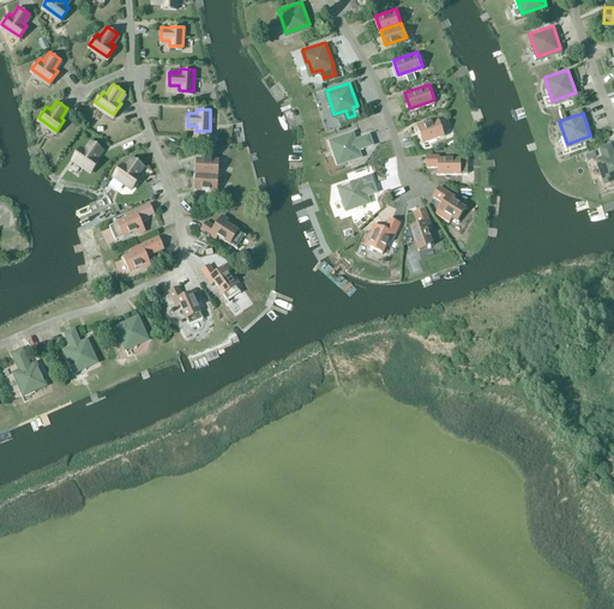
[(421,139),(421,140),(445,132),(440,118),(425,122),(423,119),(416,121),(422,139),(421,139)]
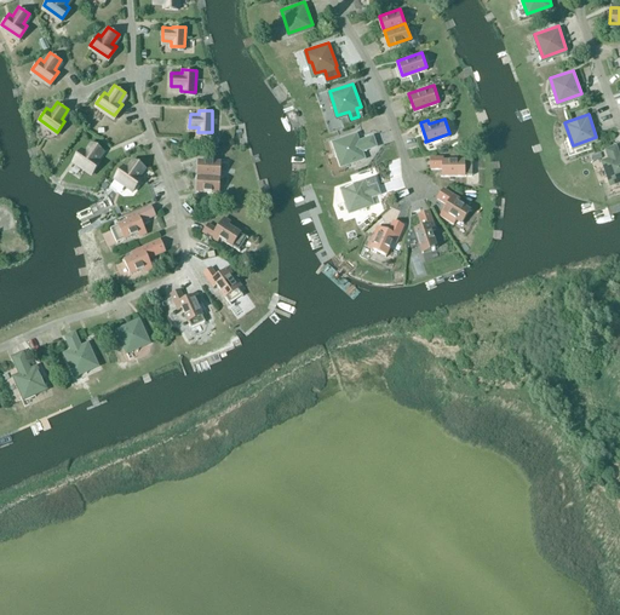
[(340,164),(365,155),(361,148),(375,143),(373,133),(359,138),(356,131),(332,139),(340,164)]
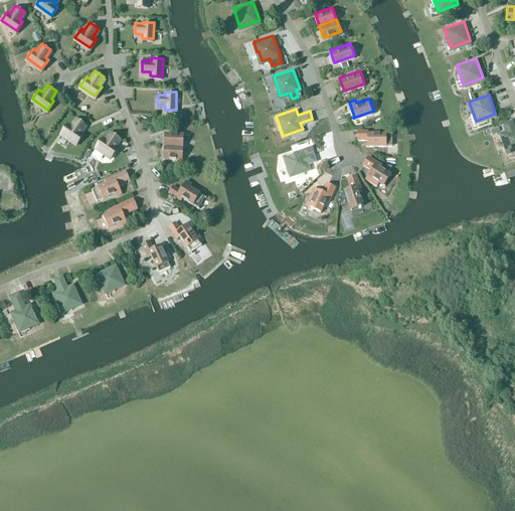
[(75,142),(82,133),(79,131),(86,124),(76,117),(70,125),(67,123),(61,131),(75,142)]
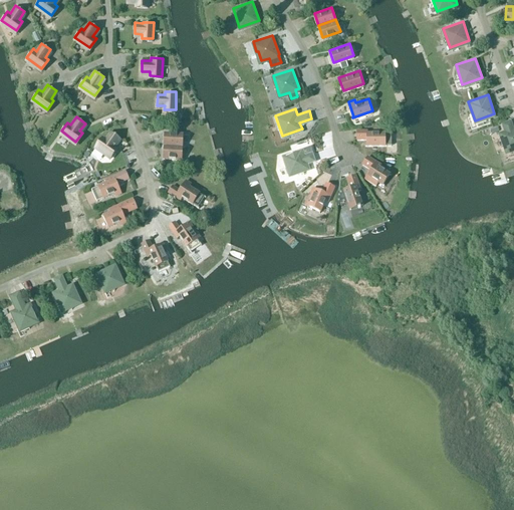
[(505,130),(499,132),(506,151),(513,148),(513,125),(513,126),(510,118),(503,121),(505,130)]
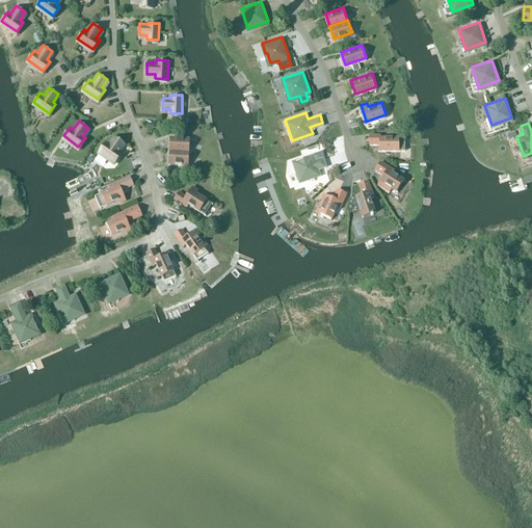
[(379,132),(369,132),(369,141),(378,141),(378,149),(400,149),(404,149),(404,135),(400,135),(379,135),(379,132)]
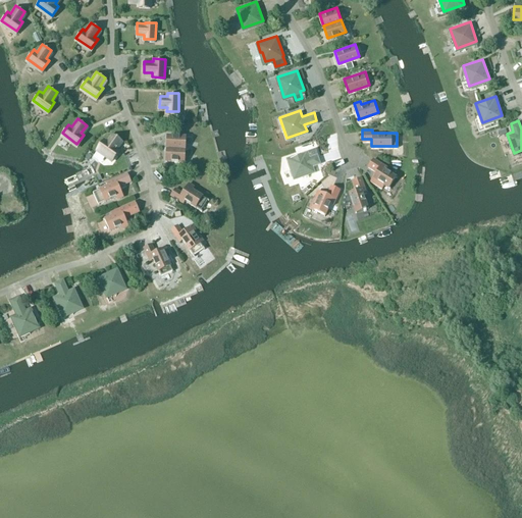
[(104,138),(97,147),(112,158),(118,149),(116,147),(121,139),(112,133),(107,141),(104,138)]
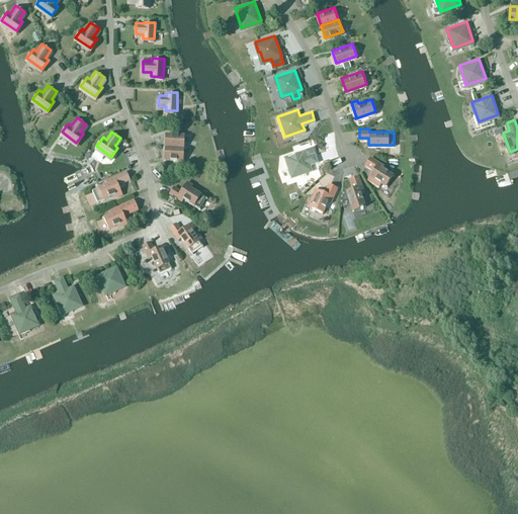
[(183,145),(184,133),(166,132),(166,133),(165,144),(164,144),(164,145),(165,145),(186,146),(186,145),(183,145)]
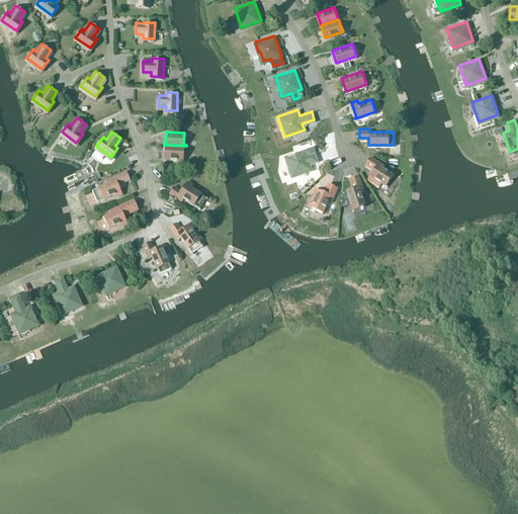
[(164,157),(164,158),(183,158),(183,146),(186,146),(165,145),(165,157),(164,157)]
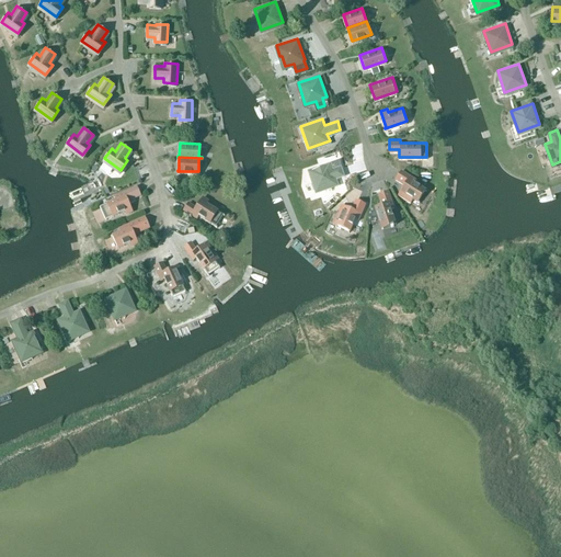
[(330,161),(309,168),(316,190),(338,182),(335,175),(343,173),(341,165),(339,158),(330,161)]
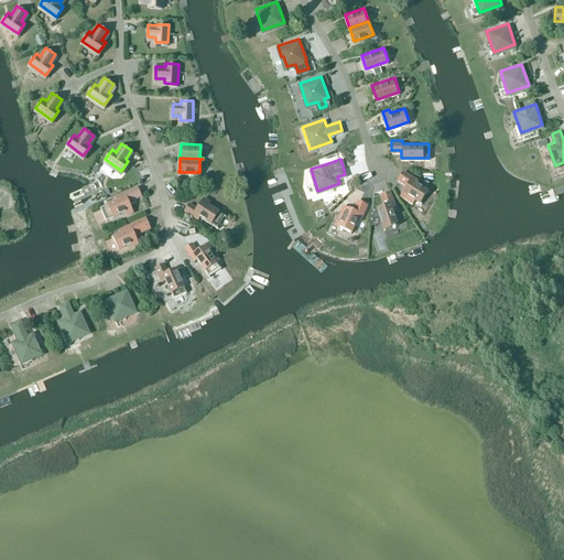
[(404,167),(398,176),(405,182),(401,189),(399,192),(412,200),(414,196),(421,201),(429,189),(414,180),(416,175),(404,167)]
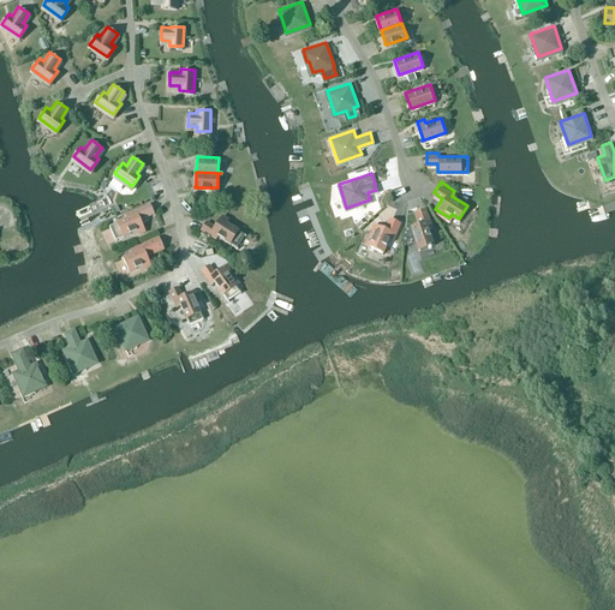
[(111,222),(118,237),(137,228),(138,231),(145,228),(139,216),(154,210),(150,201),(135,208),(136,211),(111,222)]
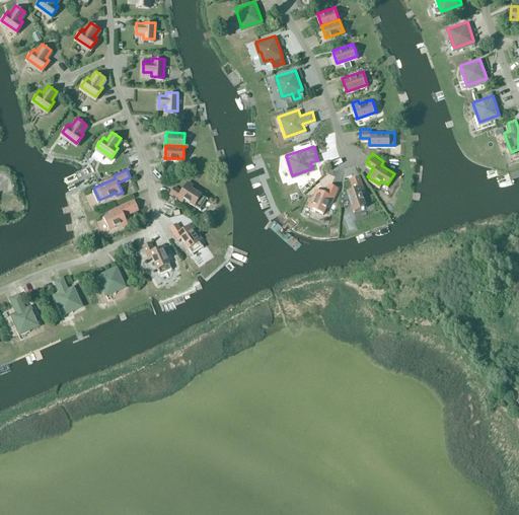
[(353,208),(366,204),(361,191),(364,190),(359,174),(350,177),(353,187),(348,189),(347,188),(353,208)]
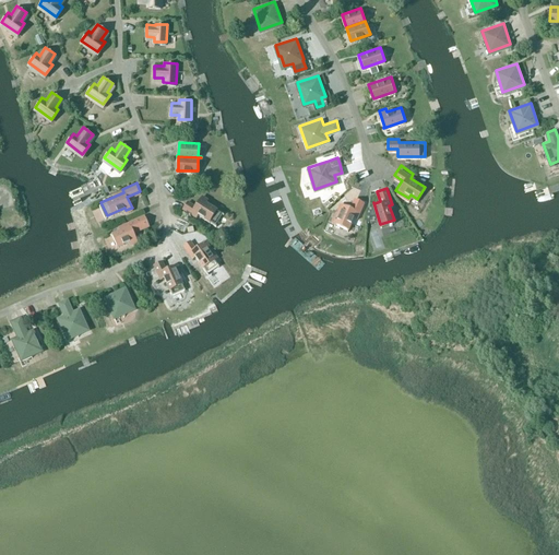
[(224,212),(205,200),(207,197),(202,193),(195,204),(188,199),(182,207),(195,214),(198,212),(216,224),(216,223),(215,222),(222,211),(224,212)]
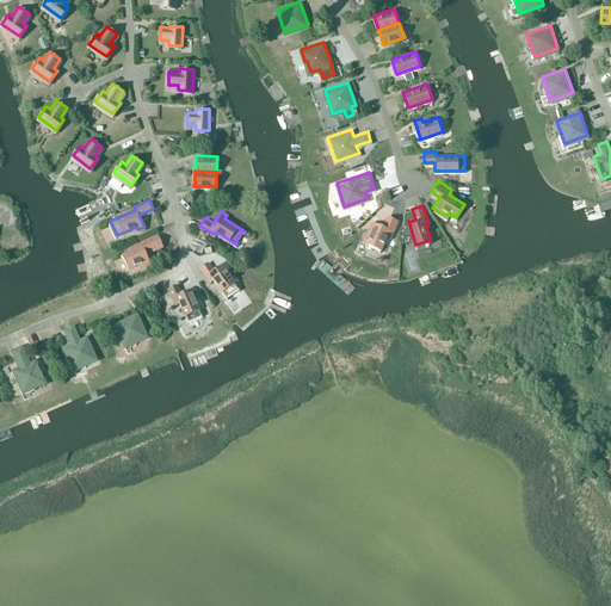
[(378,249),(384,234),(392,237),(400,220),(389,216),(384,226),(374,221),(375,220),(374,220),(364,242),(378,249)]
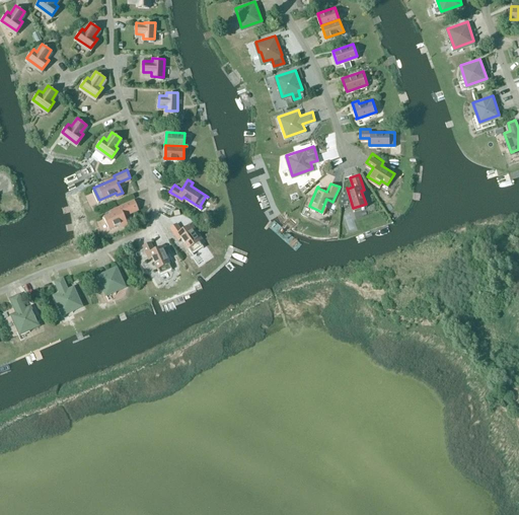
[(112,211),(102,215),(102,216),(104,215),(108,226),(107,227),(121,222),(122,224),(128,222),(124,214),(138,208),(134,199),(110,209),(112,211)]
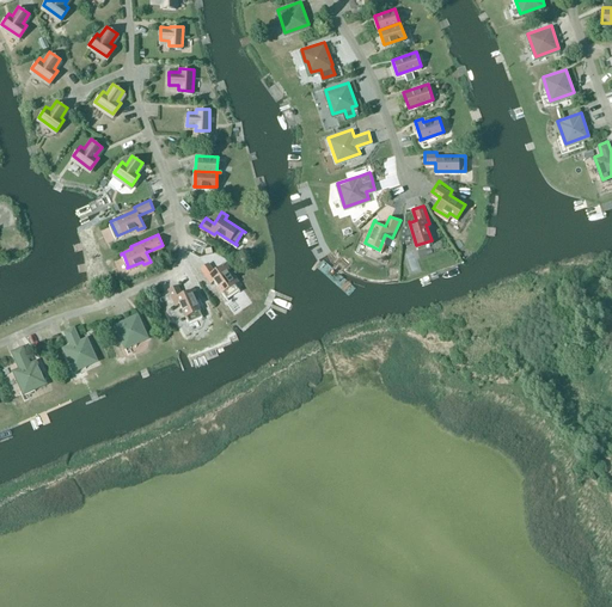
[(214,269),(208,261),(201,267),(210,280),(214,277),(227,298),(228,296),(227,295),(238,287),(239,289),(240,288),(232,277),(236,275),(226,261),(214,269)]
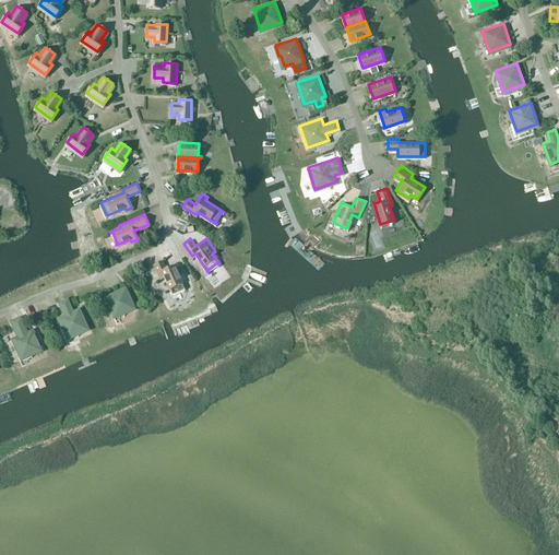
[(185,290),(186,288),(177,269),(180,268),(177,261),(166,267),(162,259),(154,262),(161,276),(164,275),(173,295),(174,294),(173,293),(185,287),(185,290)]
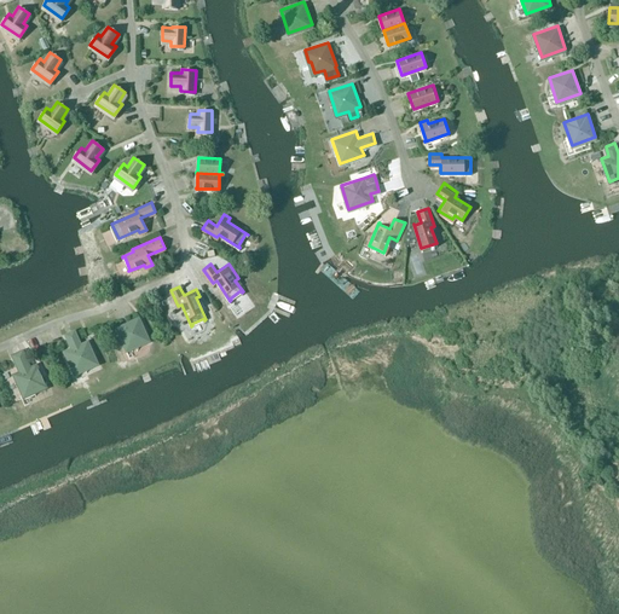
[(136,342),(137,345),(149,339),(139,316),(116,326),(122,341),(122,340),(126,347),(136,342)]
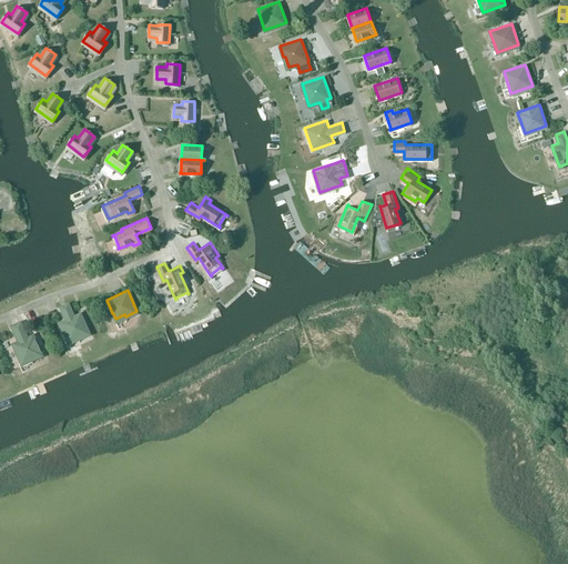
[(66,318),(59,321),(66,334),(68,340),(78,335),(79,338),(90,332),(80,312),(73,314),(68,302),(60,305),(66,318)]
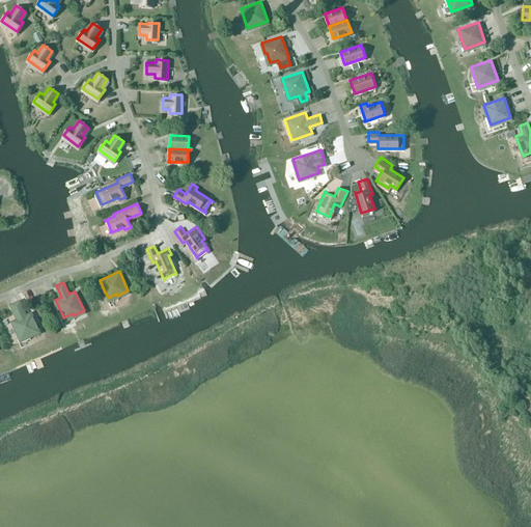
[(29,333),(29,335),(39,330),(31,311),(26,313),(20,299),(10,303),(17,317),(11,320),(17,332),(20,337),(29,333)]
